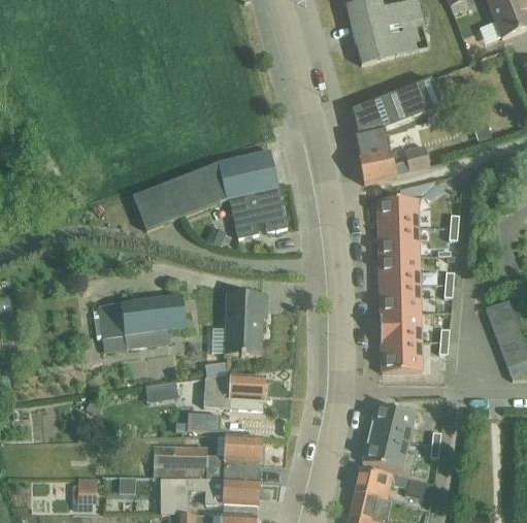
[(384,6),(382,0),(353,0),(346,2),(361,63),(426,45),(415,0),(410,0),(384,6)]
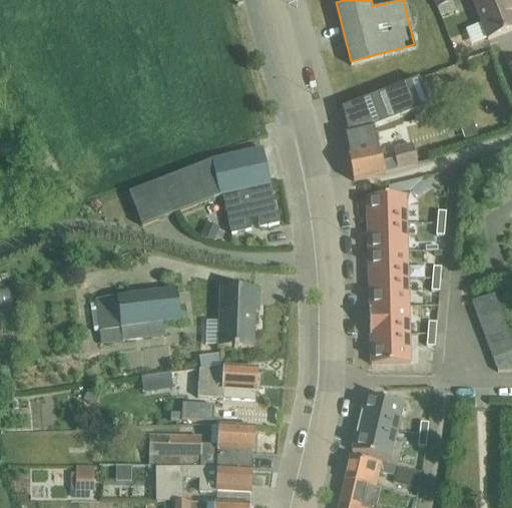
[(473,0),(487,36),(511,26),(511,5),(510,0),(473,0)]
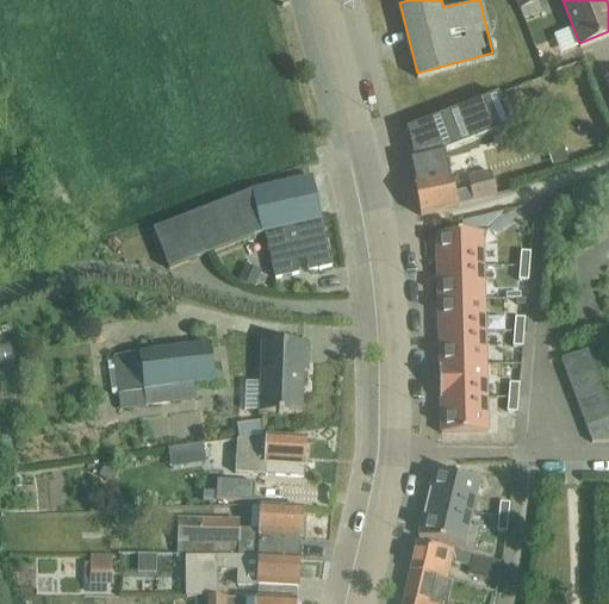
[(420,212),(443,207),(458,204),(457,201),(497,192),(490,168),(466,174),(470,185),(454,188),(451,172),(448,172),(443,148),(510,123),(497,91),(443,111),(406,126),(408,129),(418,178),(412,180),(420,212)]
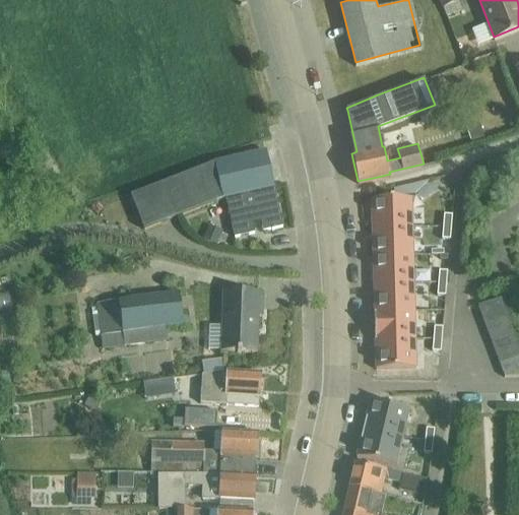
[(224,195),(274,184),(266,148),(214,159),(131,192),(144,226),(220,196),(224,195)]
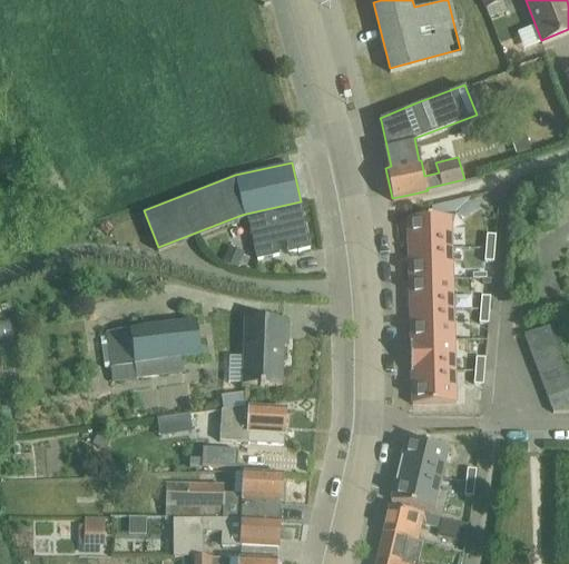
[(310,245),(301,201),(246,214),(257,256),(278,251),(275,237),(285,235),(288,249),(310,245)]
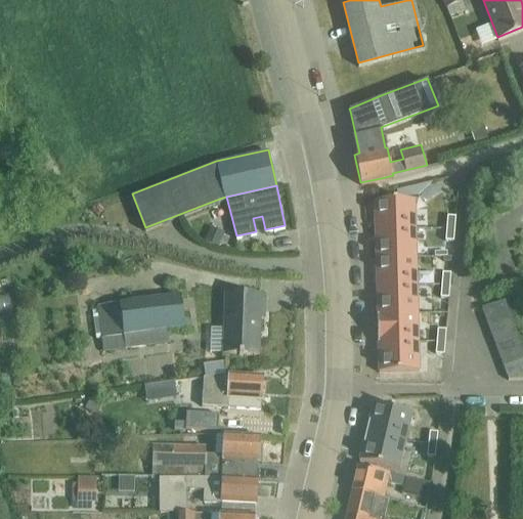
[(415,197),(374,198),(375,227),(415,226),(415,197)]
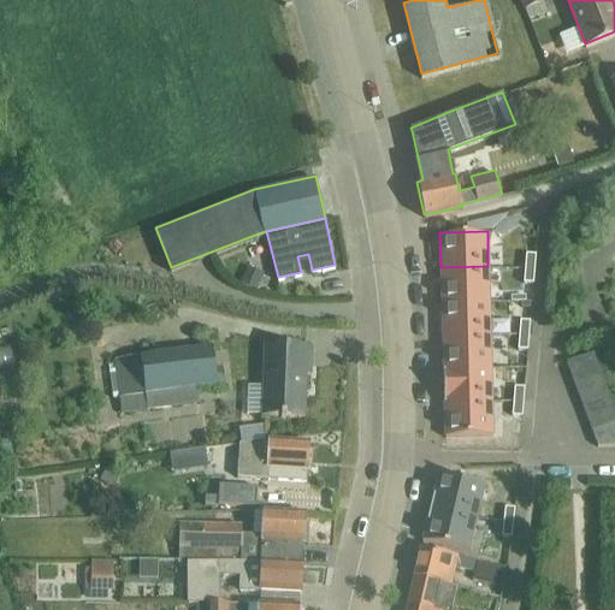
[(526,250),(525,265),(534,266),(536,252),(526,250)]
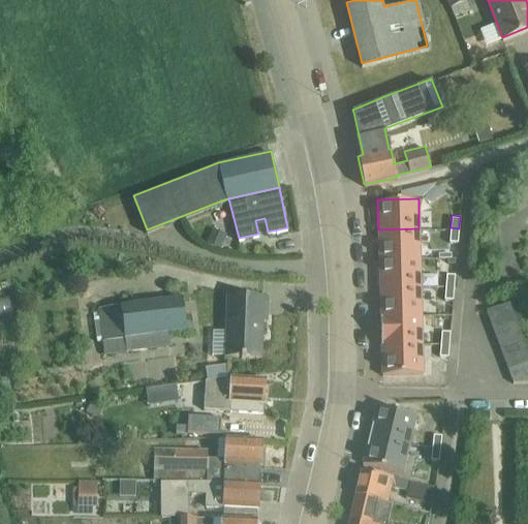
[(212,226),(207,238),(220,244),(225,233),(212,226)]
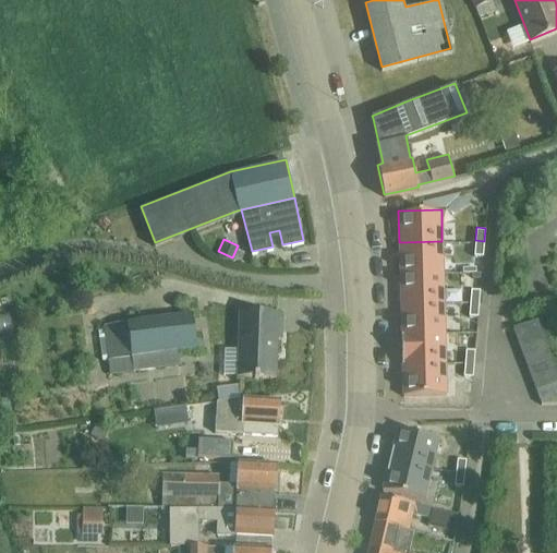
[(475,240),(474,253),(483,254),(484,241),(475,240)]
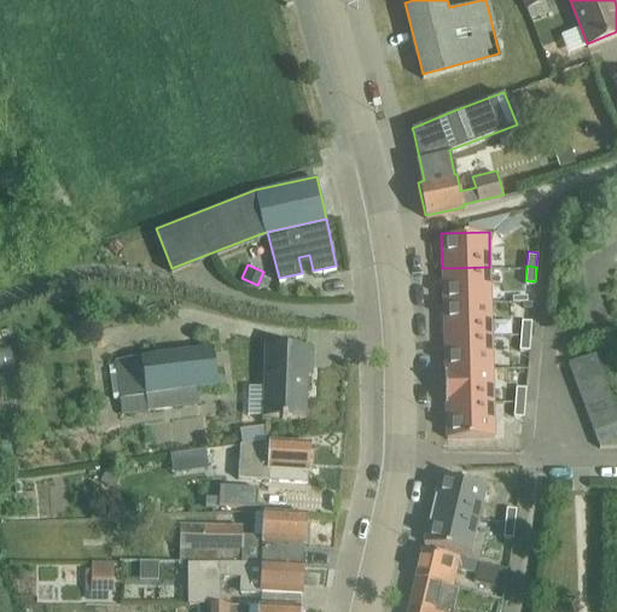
[(489,267),(442,268),(443,301),(490,299),(489,267)]
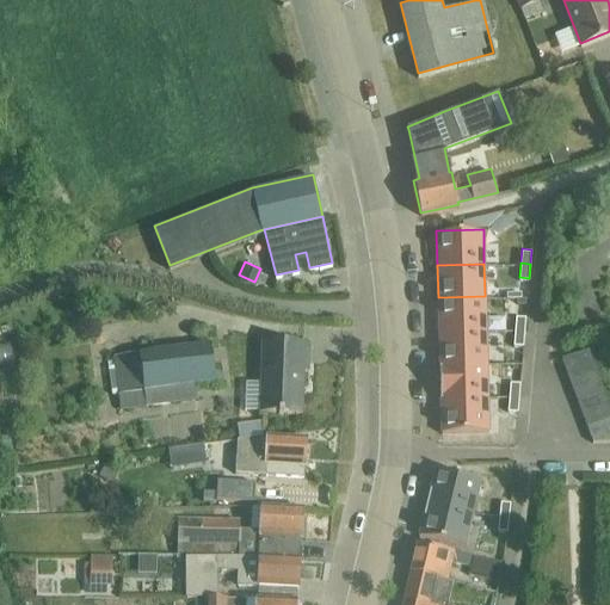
[(485,296),(438,297),(439,331),(486,329),(485,296)]
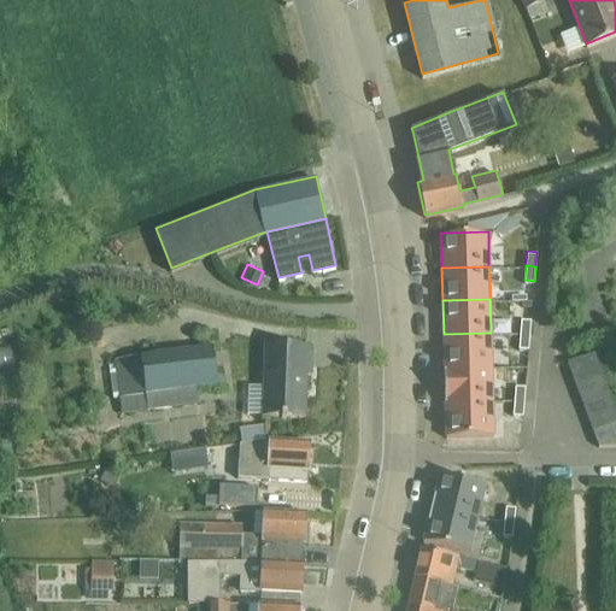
[(521,317),(520,332),(529,333),(531,318),(521,317)]
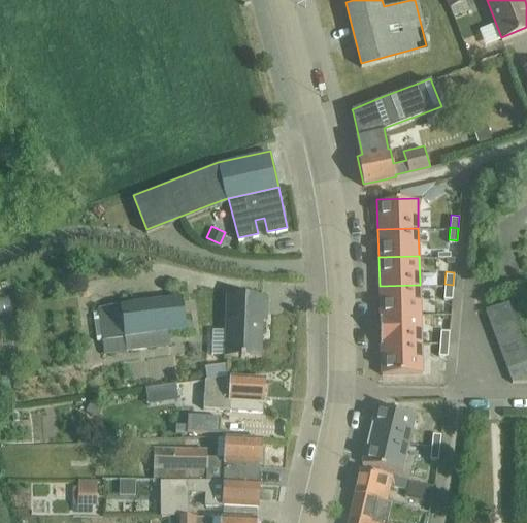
[(445,284),(443,296),(452,297),(453,285),(445,284)]
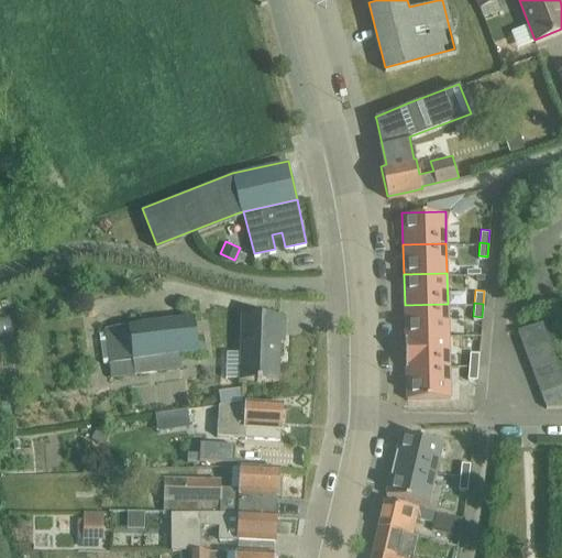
[(448,304),(405,305),(405,335),(449,334),(448,304)]
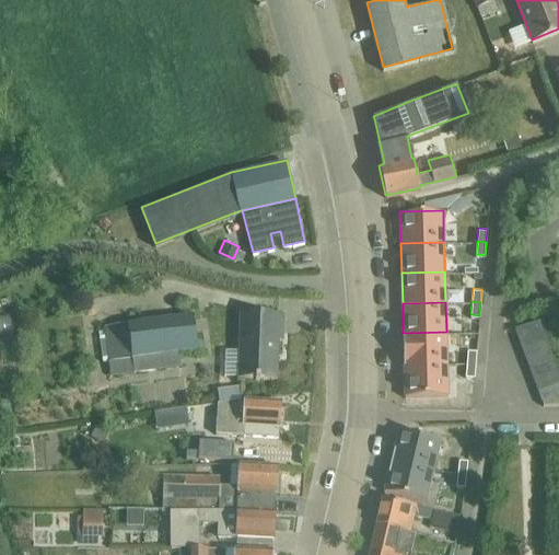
[(225,348),(224,373),(237,373),(237,376),(277,378),(279,338),(283,338),(283,312),(240,311),(239,348),(225,348)]
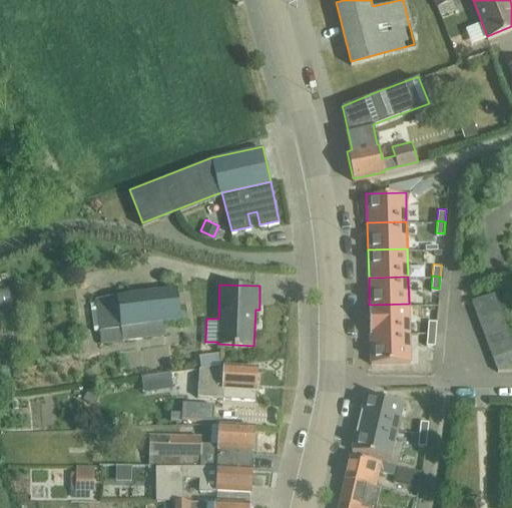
[(116,294),(94,301),(100,341),(122,338),(148,334),(146,322),(184,317),(183,310),(179,311),(176,286),(116,294)]
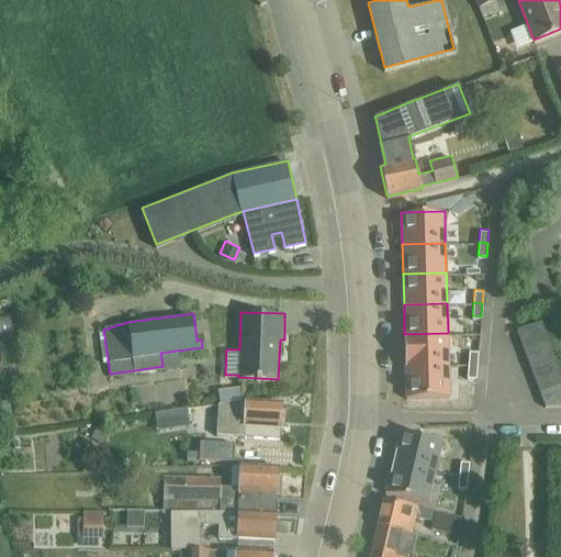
[(520,341),(546,331),(541,320),(516,327),(520,341)]
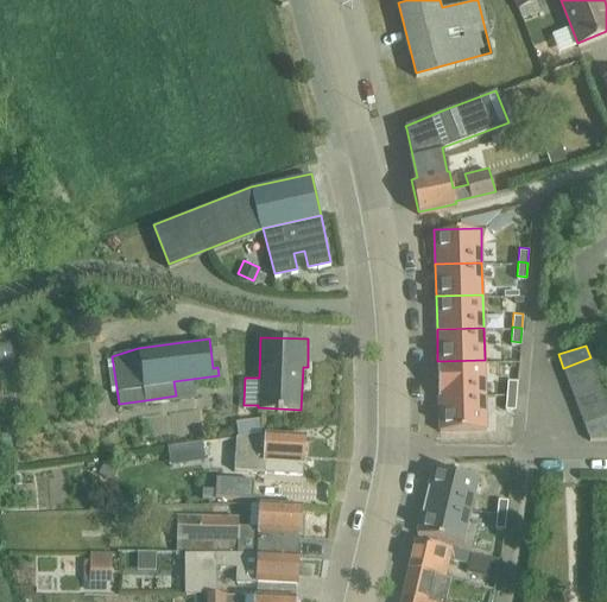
[(595,372),(590,357),(563,368),(569,381),(595,372)]
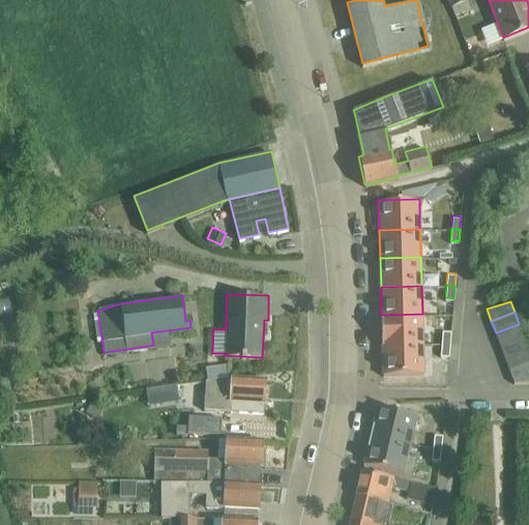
[(422,314),(381,315),(382,344),(422,343),(422,314)]
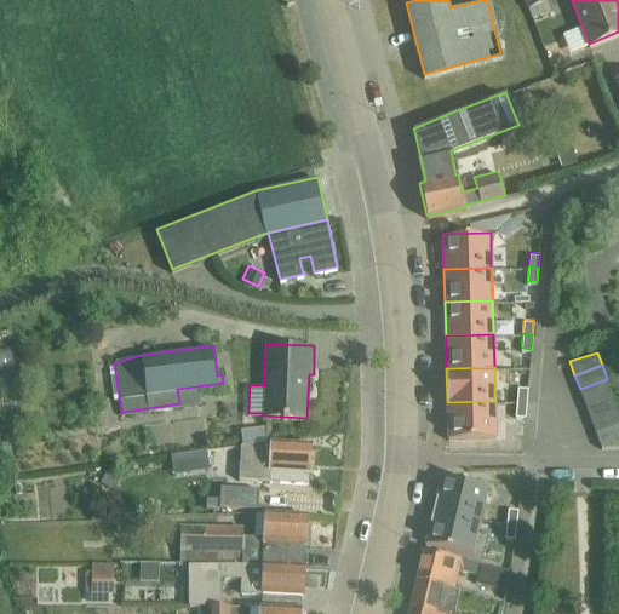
[(607,379),(580,389),(585,403),(613,394),(607,379)]
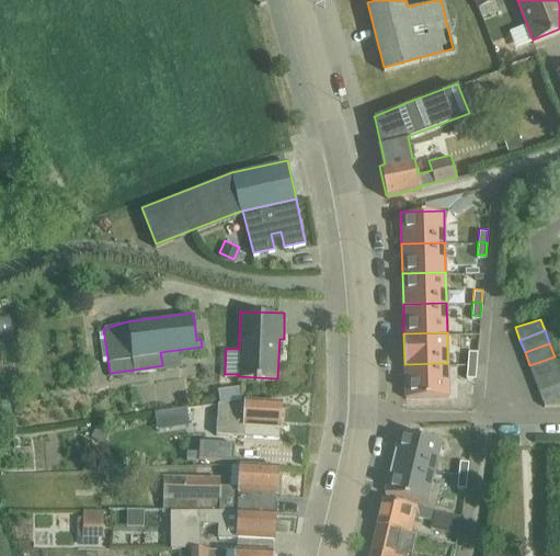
[(468,349),(467,362),(476,363),(477,350),(468,349)]
